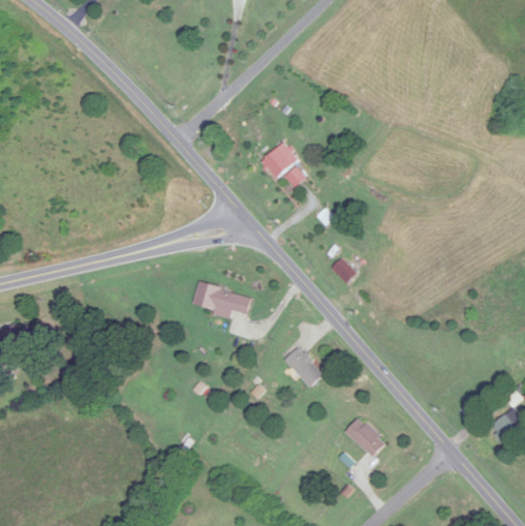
[(260,158),(274,177),(298,160),(284,142),(260,158)]
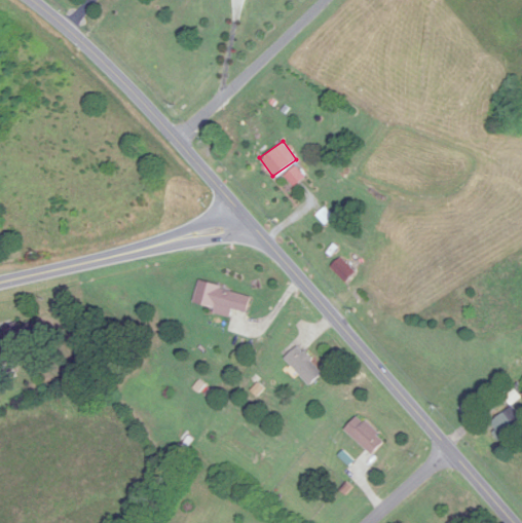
[(353,270),(338,255),(328,265),(343,281),(353,270)]
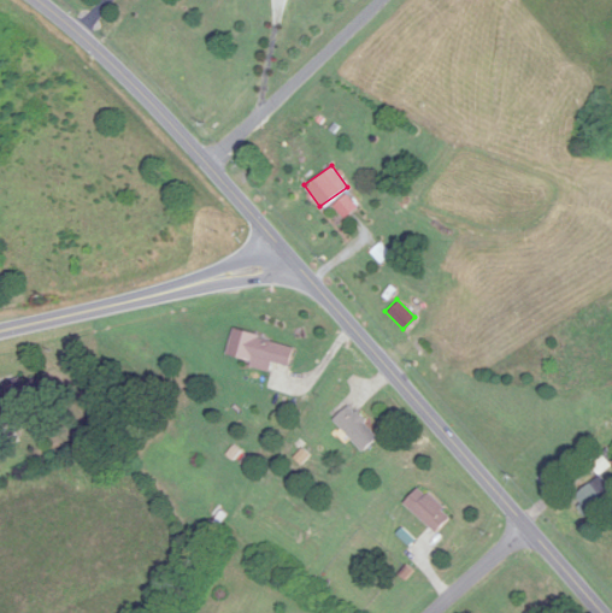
[(224,355),(268,366),(270,359),(288,364),(293,343),(230,328),(224,355)]
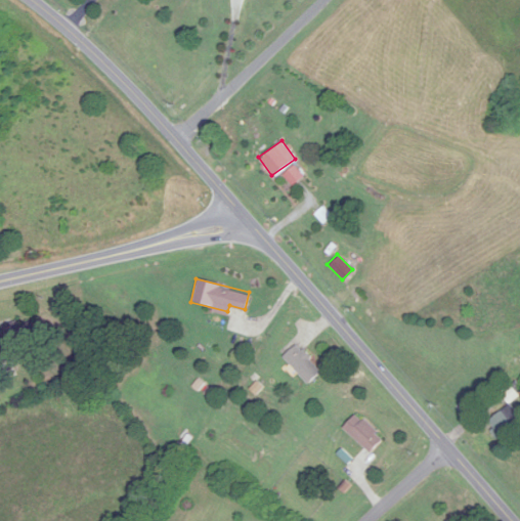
[(320,368),(295,343),(282,356),(307,382),(320,368)]
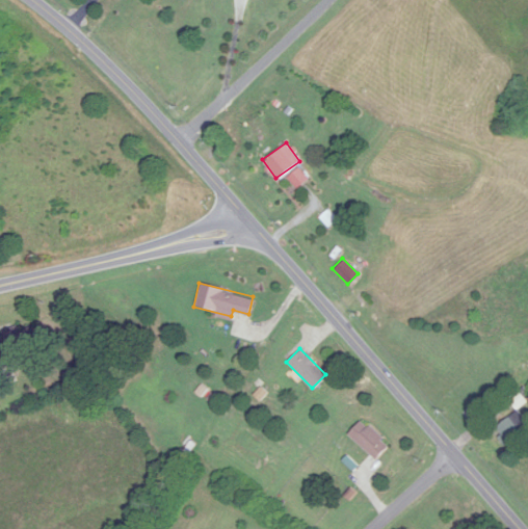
[(347,431),(374,457),(388,444),(361,418),(347,431)]
